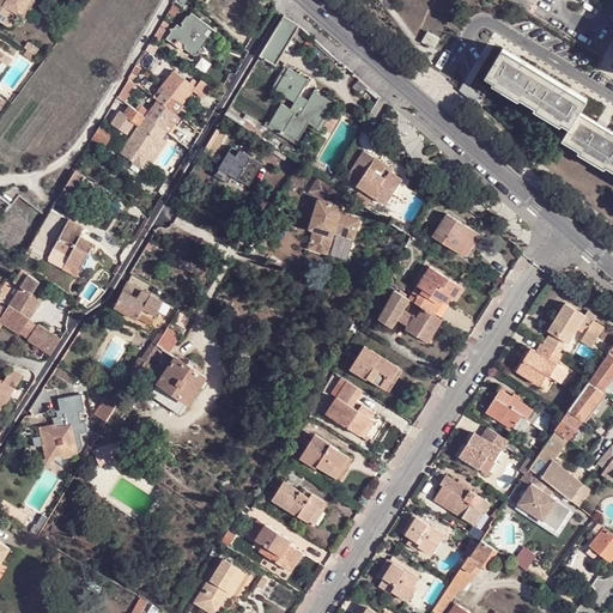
[(0,0),(0,19),(10,25),(18,12),(22,14),(30,0),(0,0)]
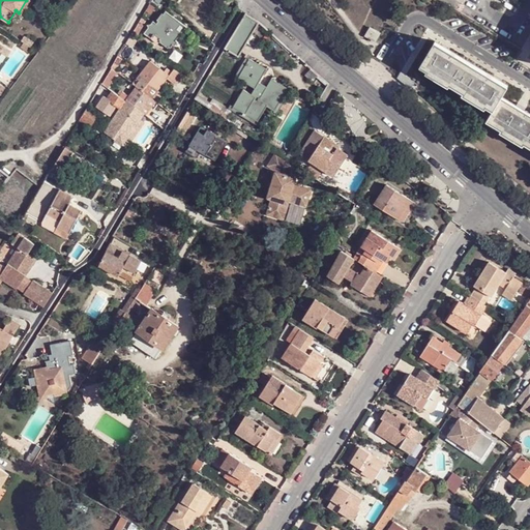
[(30,0),(26,0),(19,12),(22,15),(31,0),(30,0)]
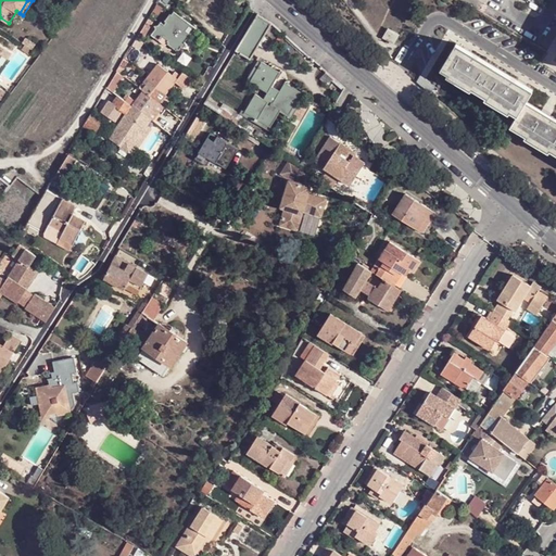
[(16,11),(9,23),(12,25),(20,13),(16,11)]
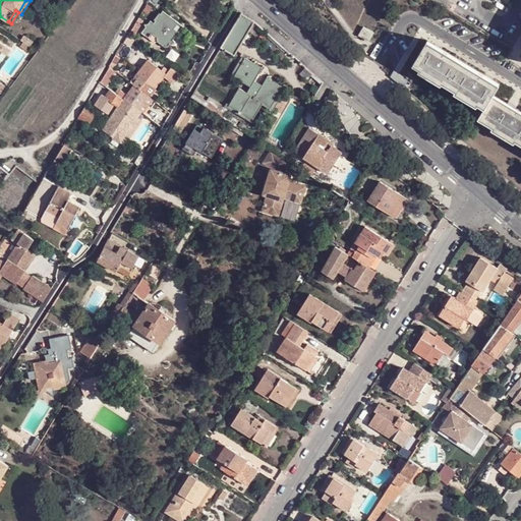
[(169,45),(183,27),(164,11),(150,29),(169,45)]
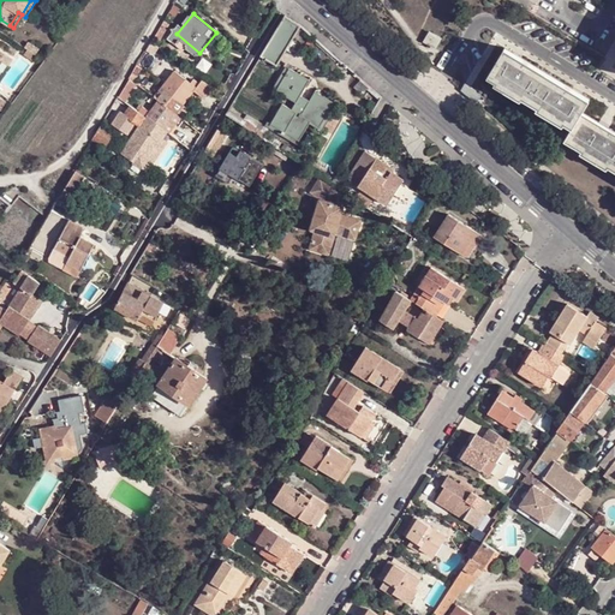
[(262,57),(279,66),(304,27),(287,17),(262,57)]
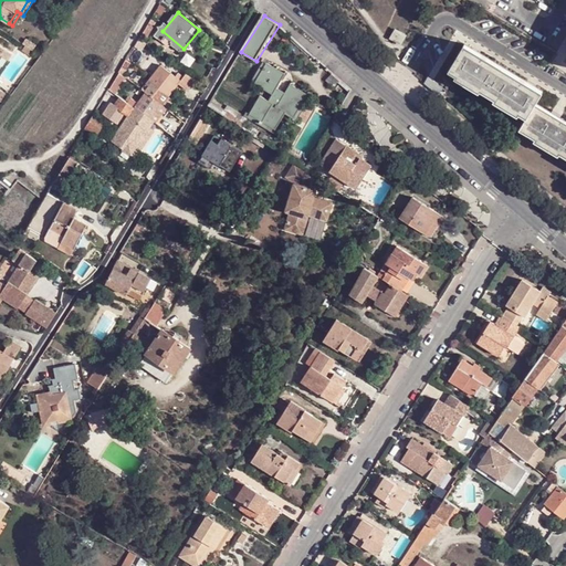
[(147,42),(156,28),(149,23),(142,37),(147,42)]
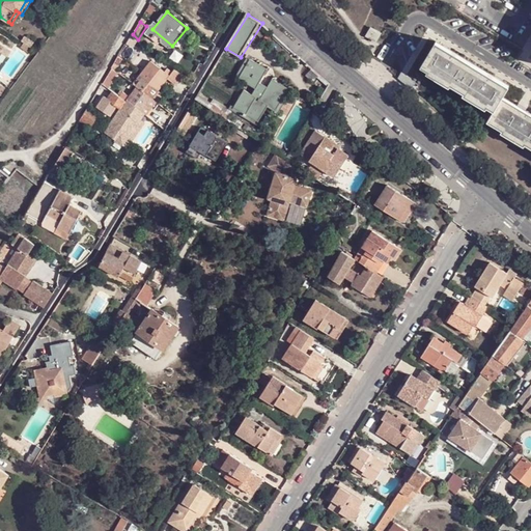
[(381,32),(372,27),(367,35),(376,42),(381,32)]
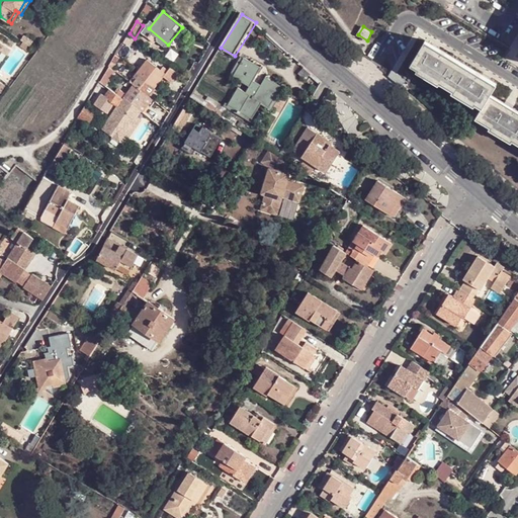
[(130,46),(135,38),(130,33),(124,42),(130,46)]
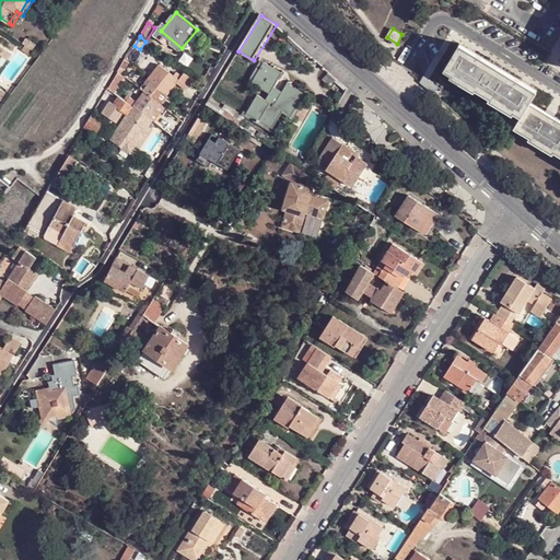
[(459,44),(444,69),(452,74),(451,78),(475,92),(476,89),(490,97),(489,101),(512,116),(514,112),(521,117),(528,102),(536,90),(459,44)]
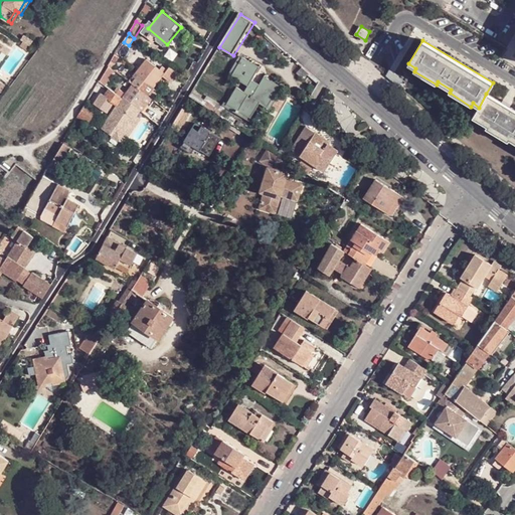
[(11,49),(6,46),(2,51),(8,54),(11,49)]
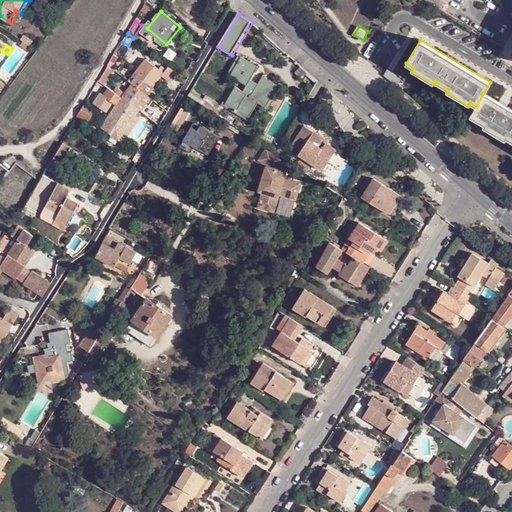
[(109,65),(112,68),(119,56),(115,54),(109,65)]
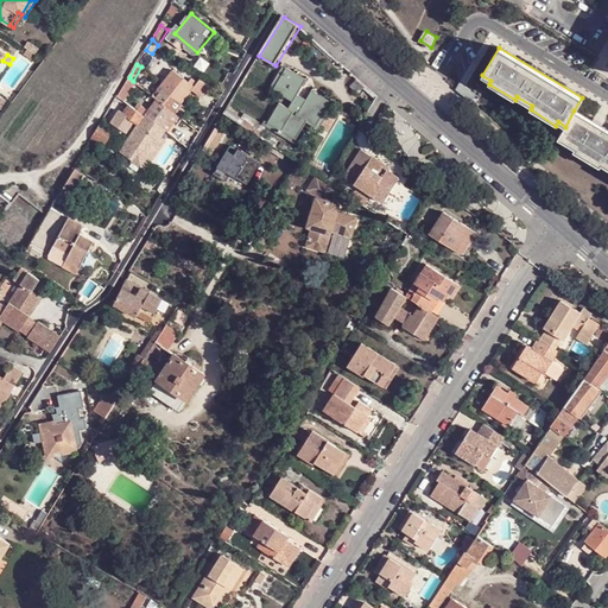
[(298,143),(310,122),(323,130),(337,103),(315,90),(310,100),(301,94),(310,77),(309,76),(308,78),(301,75),(302,73),(301,71),(299,74),(297,73),(298,70),(296,70),(295,71),(289,68),(282,80),(280,80),(274,90),(295,102),(292,108),(283,103),(270,127),(298,143)]
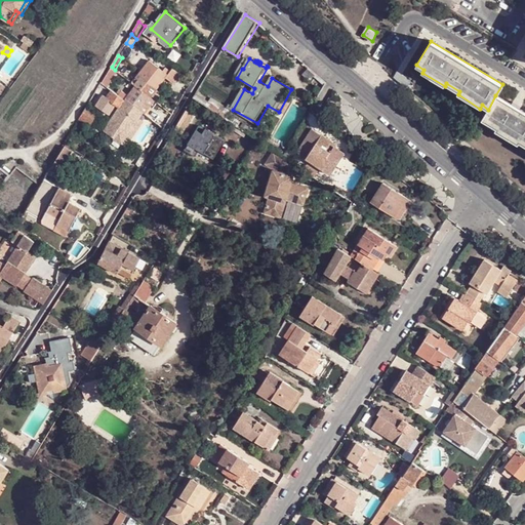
[(132,83),(151,97),(166,77),(174,83),(183,76),(173,68),(171,71),(168,75),(162,70),(150,61),(132,83)]
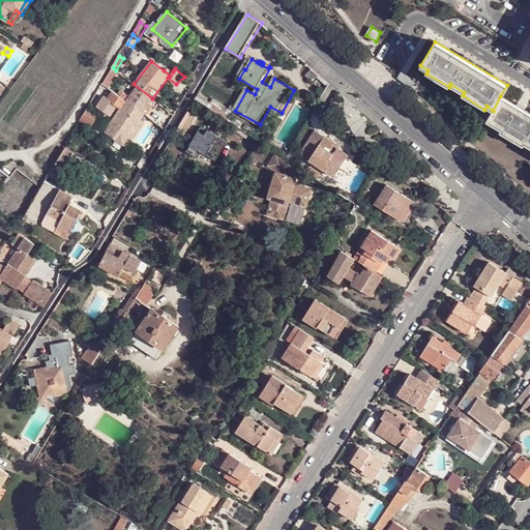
[(126,65),(120,74),(127,79),(134,71),(126,65)]
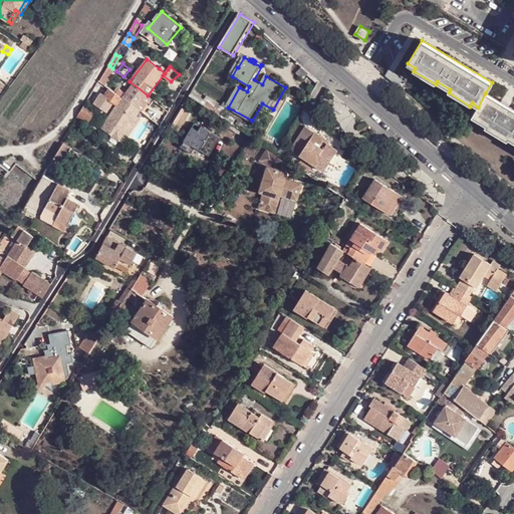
[(103,83),(105,84),(114,69),(112,68),(109,65),(99,81),(103,83)]
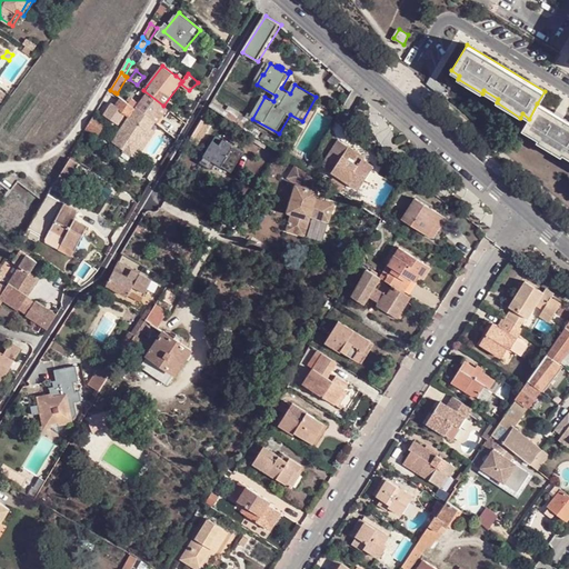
[(182,81),(186,77),(179,72),(176,76),(182,81)]
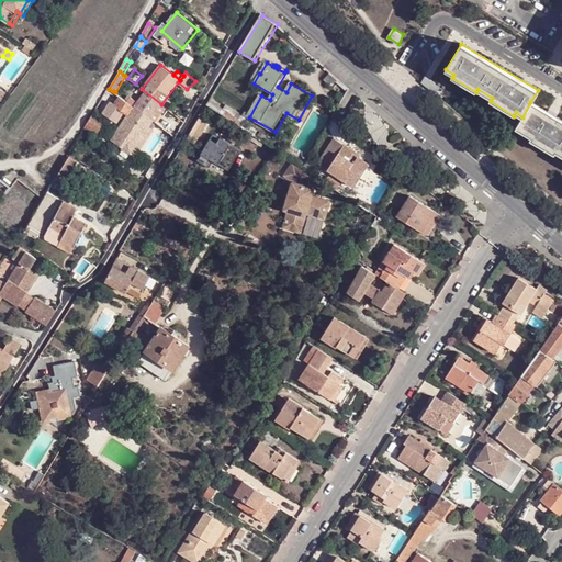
[(109,89),(99,105),(103,109),(113,91),(109,89)]
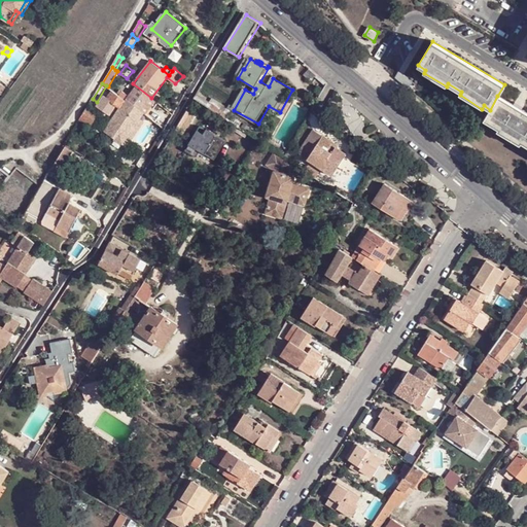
[(140,111),(151,98),(133,83),(121,98),(140,111)]
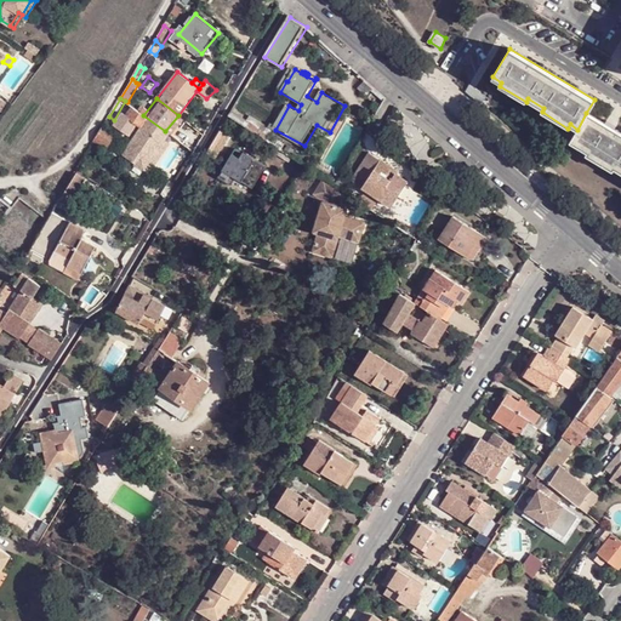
[(149,160),(169,135),(165,131),(143,115),(132,107),(125,115),(141,126),(121,154),(132,160),(138,153),(149,160)]
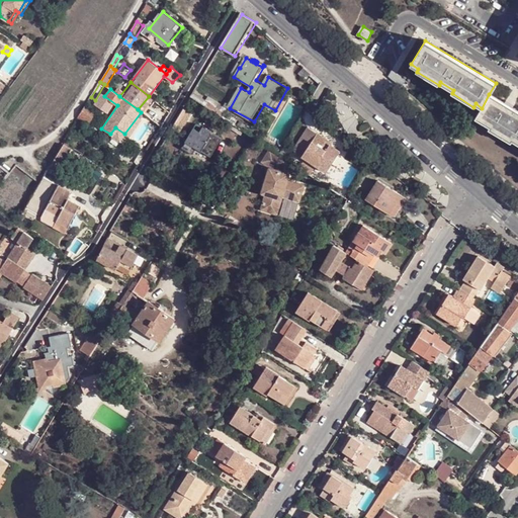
[(482,108),(473,121),(481,125),(482,123),(489,127),(488,130),(509,143),(510,141),(517,145),(517,112),(489,94),(482,108)]
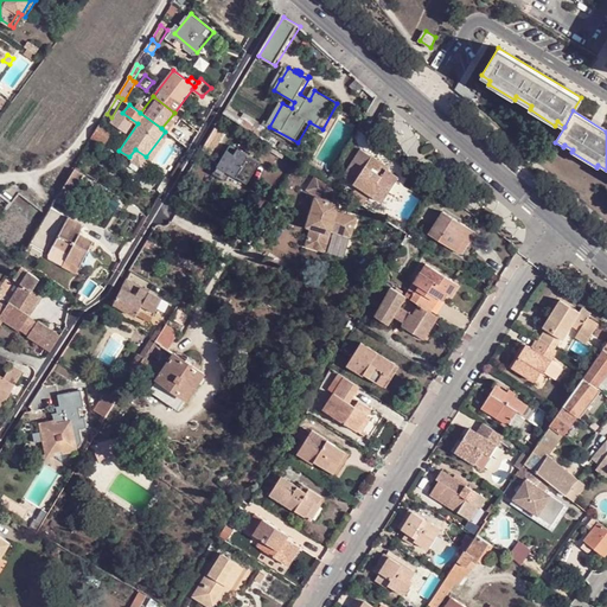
[(165,132),(170,134),(181,119),(174,113),(161,128),(165,132)]
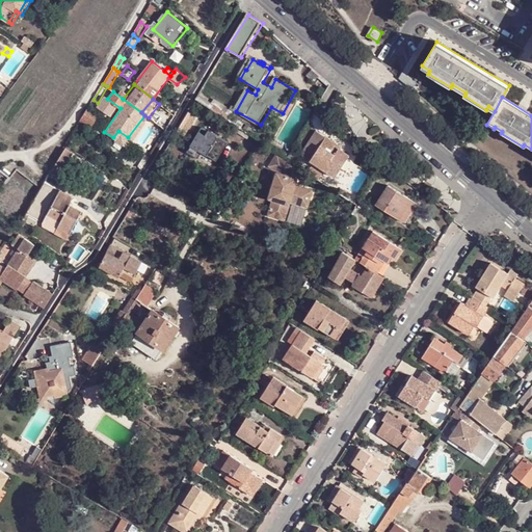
[(91,127),(98,116),(91,112),(92,110),(88,108),(81,121),(91,127)]
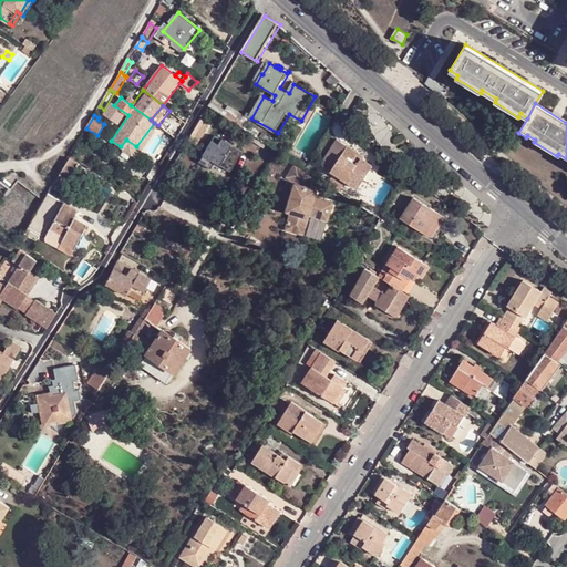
[(209,125),(200,121),(189,140),(198,145),(209,125)]
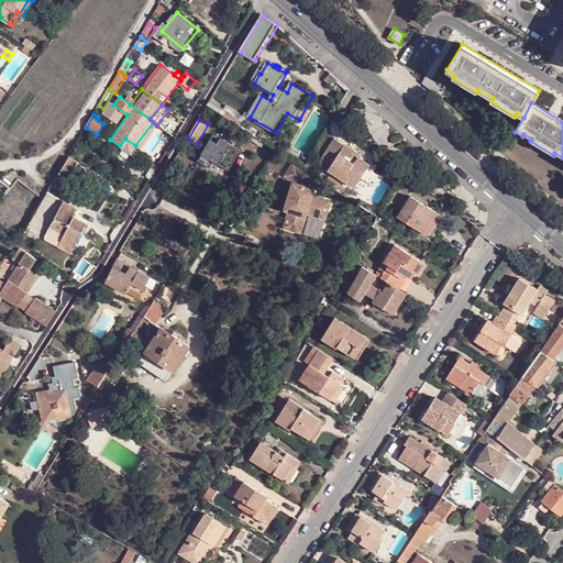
[(222,140),(216,136),(199,162),(211,169),(216,163),(231,173),(243,152),(223,140),(222,140)]
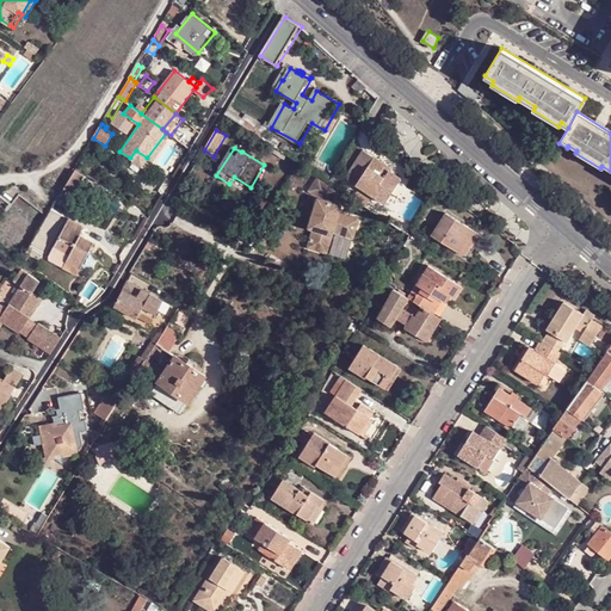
[(357,183),(374,195),(377,190),(388,198),(402,180),(386,167),(387,165),(365,149),(356,162),(366,171),(357,183)]
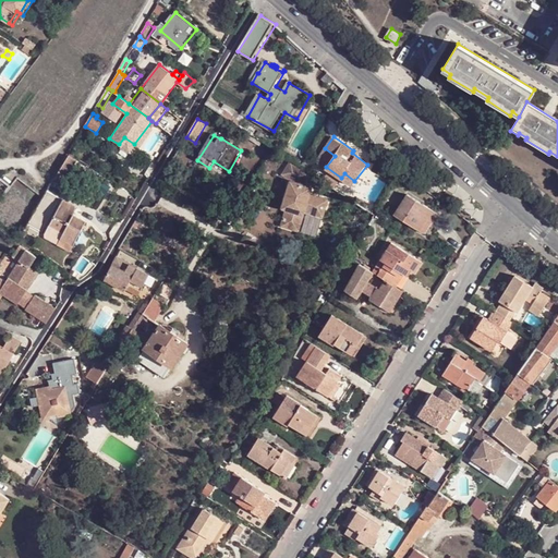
[(129,152),(134,144),(124,137),(119,144),(129,152)]
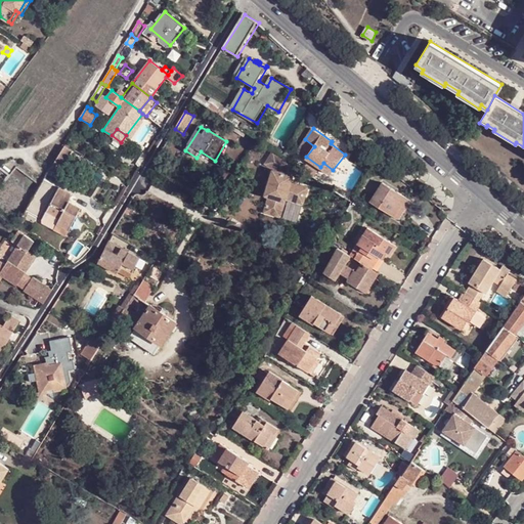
[(314,146),(305,139),(297,149),(306,157),(314,146)]
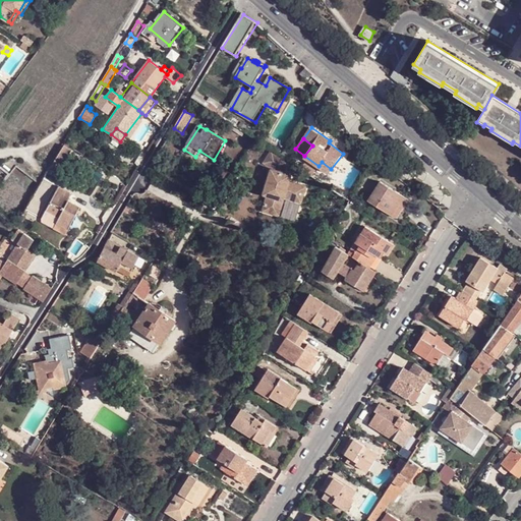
[(73,150),(65,146),(54,165),(57,168),(56,170),(61,173),(61,172),(70,177),(76,168),(72,165),(76,159),(70,155),(73,150)]
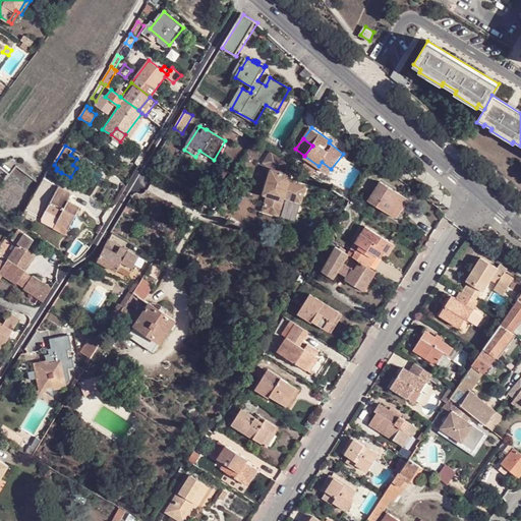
[(322,162),(319,166),(329,173),(331,169),(322,162)]
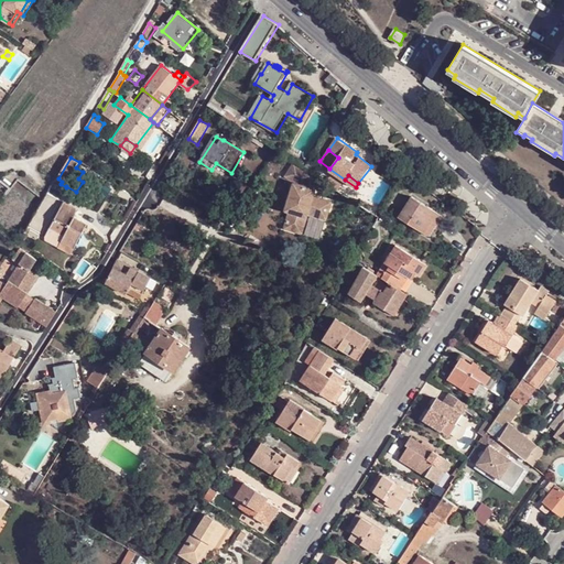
[(326,195),(306,184),(292,208),(295,212),(286,226),(303,236),(313,217),(318,220),(317,224),(327,230),(339,210),(328,204),(331,202),(324,198),(326,195)]
